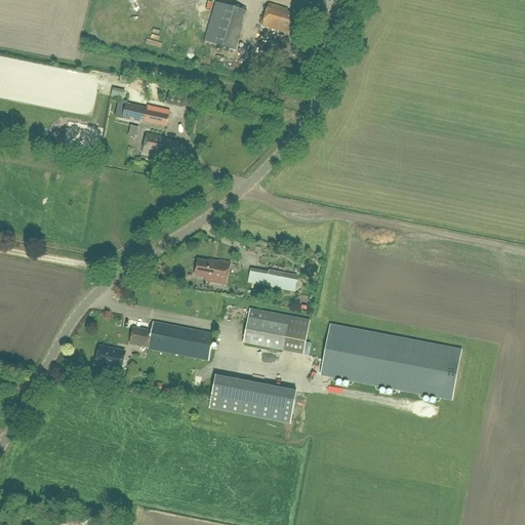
[(226,59),(229,49),(236,51),(247,12),(215,3),(204,42),(216,46),(214,55),(226,59)]
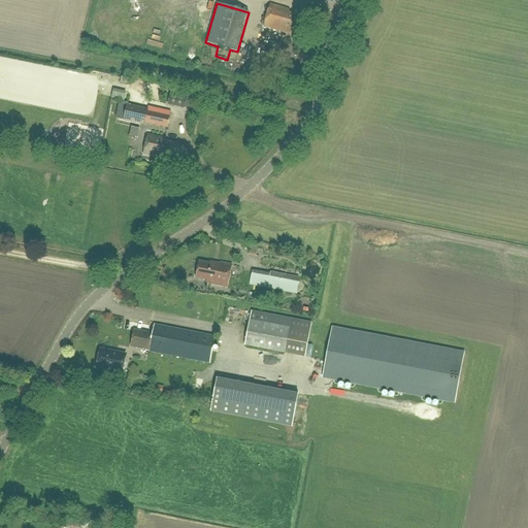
[(289,13),(289,10),(270,4),(263,27),(289,34),(290,33),(300,36),(305,18),(289,13)]
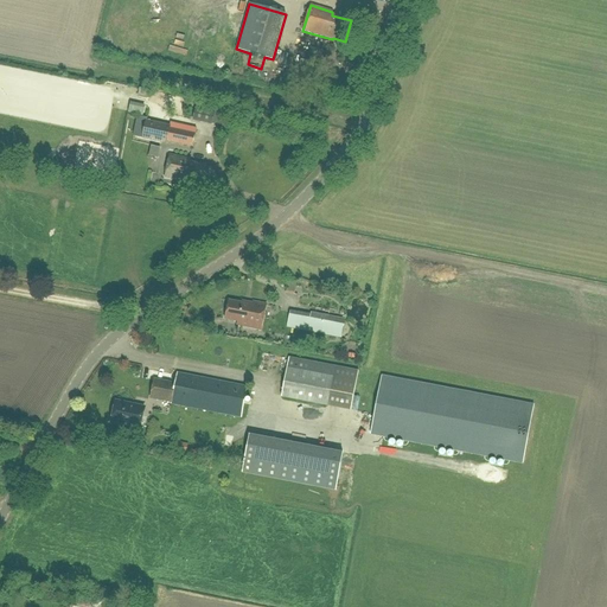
[(352,94),(358,95),(363,78),(357,76),(352,94)]
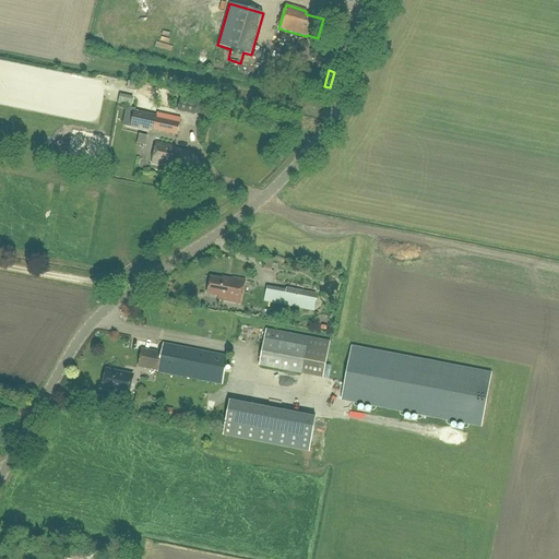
[(134,111),(131,128),(153,132),(154,130),(177,135),(180,123),(156,118),(157,116),(134,111)]
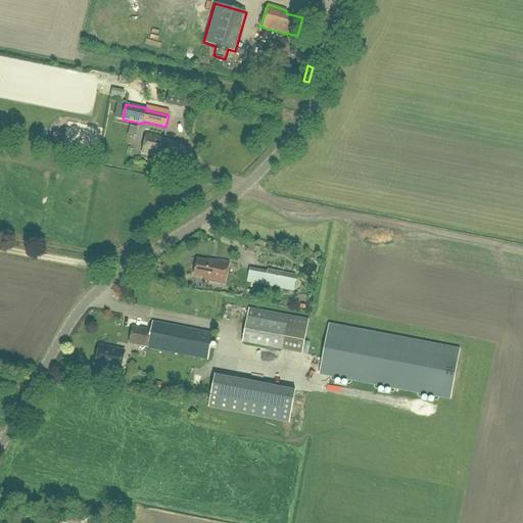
[(165,156),(167,155),(175,157),(178,143),(163,140),(163,137),(146,134),(142,152),(155,155),(155,154),(165,156)]
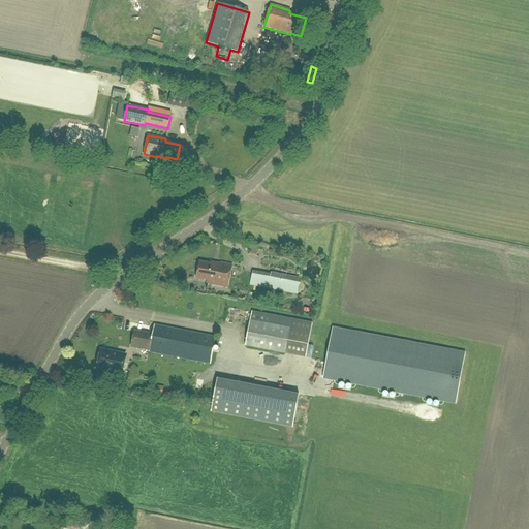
[(256,258),(258,246),(251,244),(249,257),(256,258)]
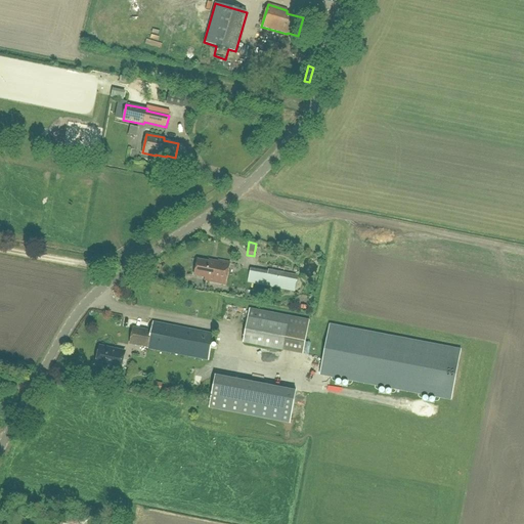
[(194,275),(205,278),(204,281),(225,286),(229,263),(215,260),(215,263),(198,260),(194,275)]
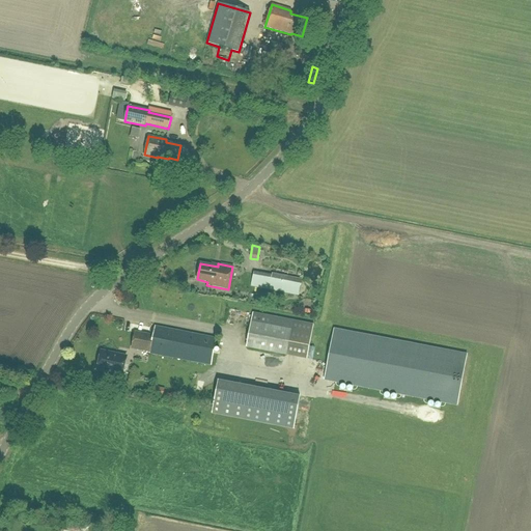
[(299,297),(302,279),(273,274),(272,275),(254,272),(251,287),(299,297)]
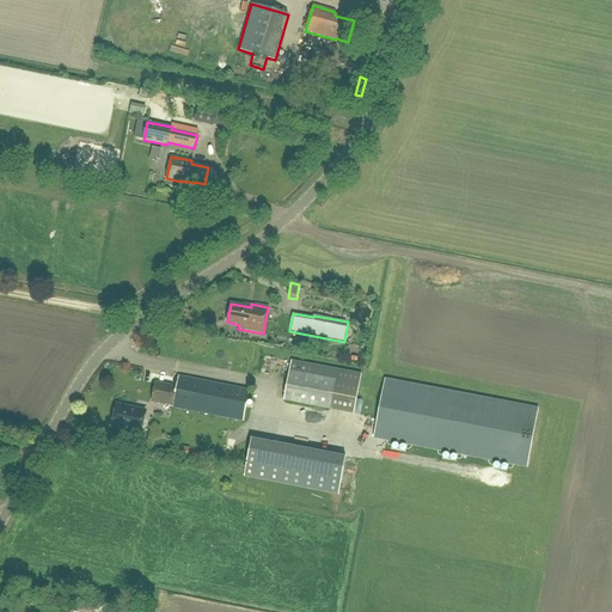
[(291,362),(283,401),(354,414),(361,375),(291,362)]
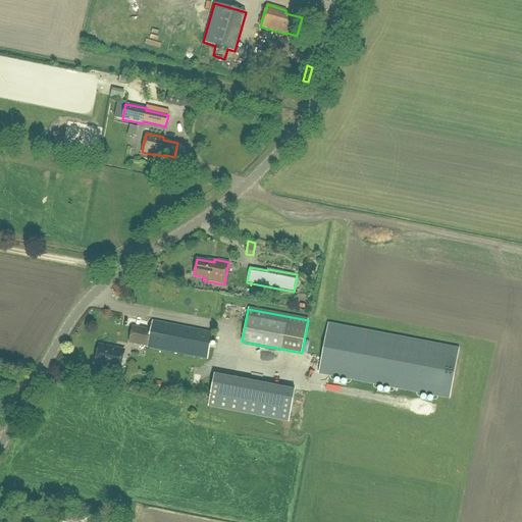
[(213,330),(183,325),(153,319),(151,331),(133,328),(131,343),(151,347),(150,348),(207,359),(213,330)]
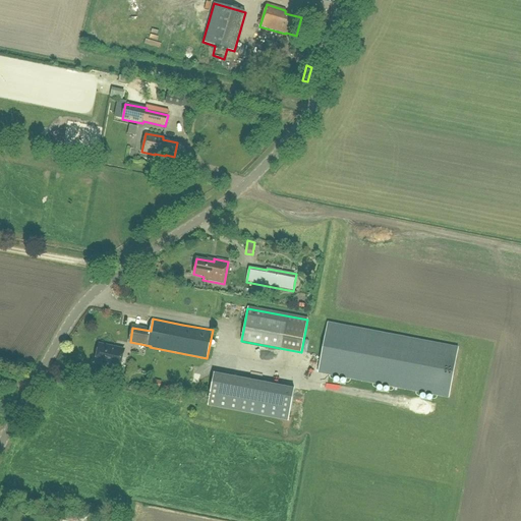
[(328,323),(317,373),(449,398),(458,348),(328,323)]
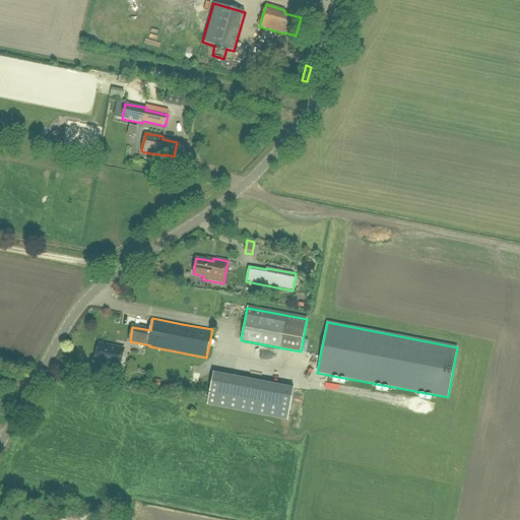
[(120,368),(123,349),(99,344),(94,362),(120,368)]
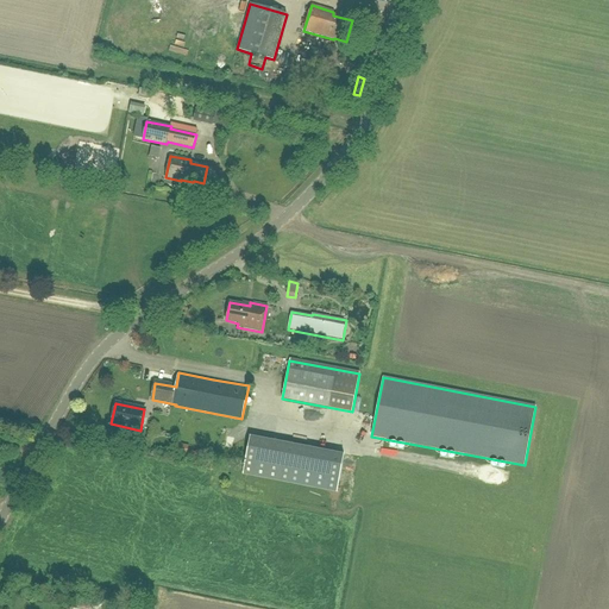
[(250,437),(243,475),(337,493),(344,454),(250,437)]
